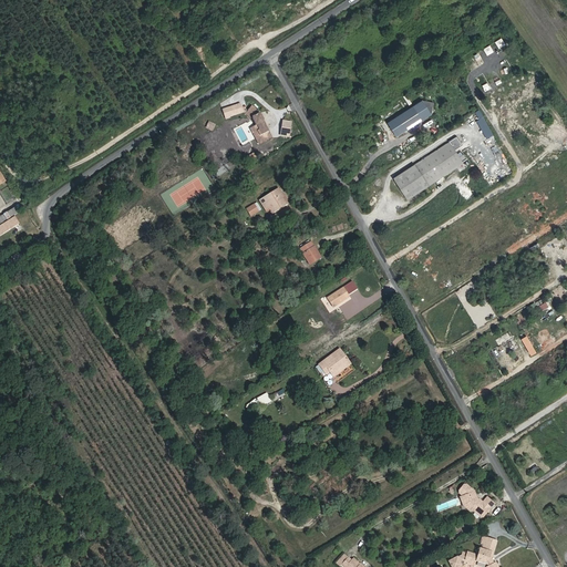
[(402,98),(409,105),(412,102),(404,95),(402,98)]
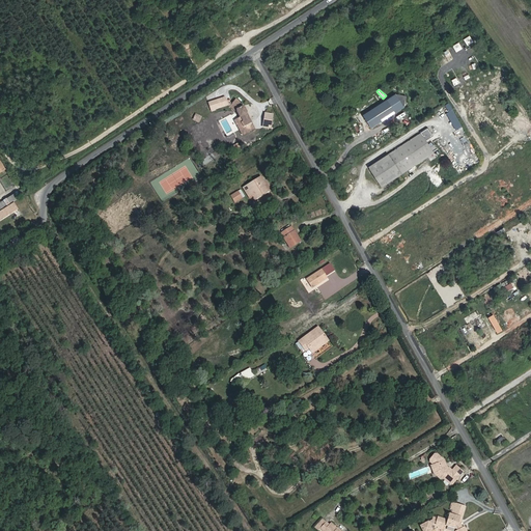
[(387,100),(395,113),(403,108),(406,96),(395,94),(387,100)]
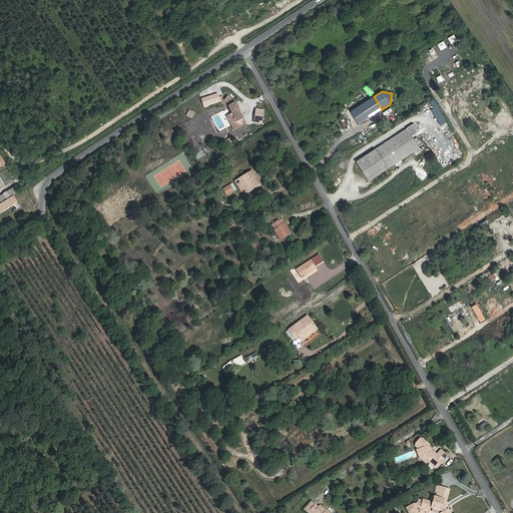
[(203,107),(219,102),(216,92),(200,98),(203,107)]
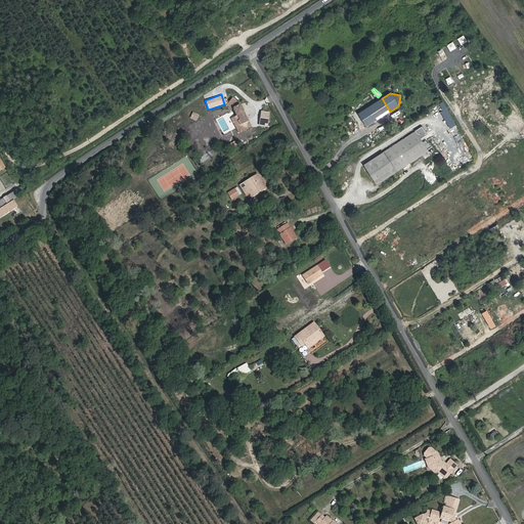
[(233,117),(232,118),(237,126),(233,128),(236,134),(237,134),(249,128),(245,123),(247,122),(242,113),(237,104),(236,105),(233,101),(229,98),(224,106),(230,112),(233,117)]
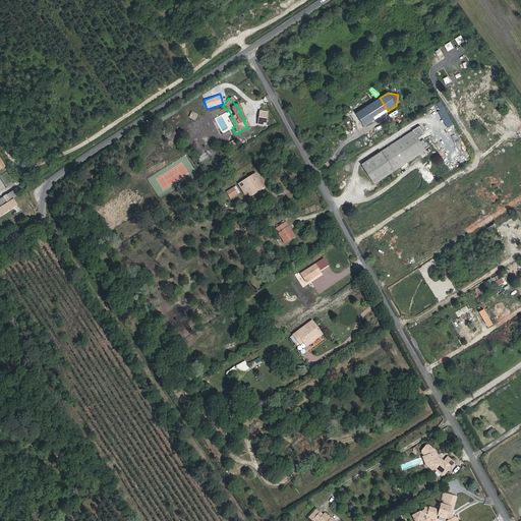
[(261,110),(258,117),(267,119),(268,112),(261,110)]
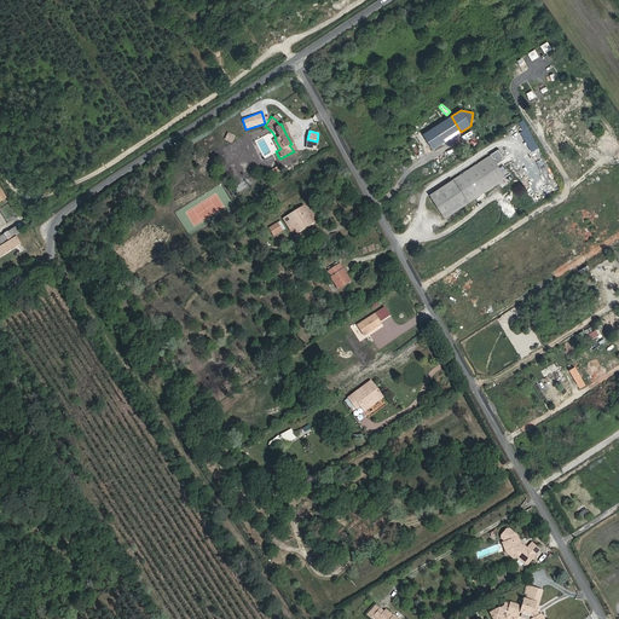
[(226,132),(224,140),(232,143),(235,134),(226,132)]
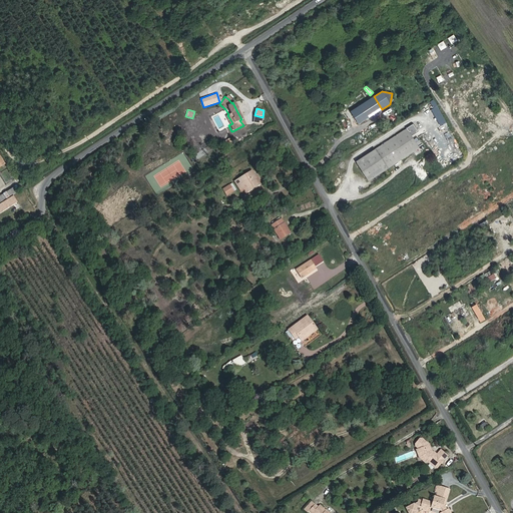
[(232,123),(227,115),(223,116),(228,125),(232,123)]
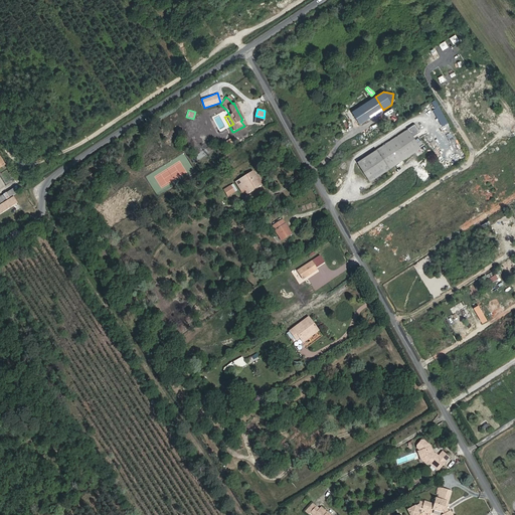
[(407,129),(375,150),(388,169),(419,149),(407,129)]
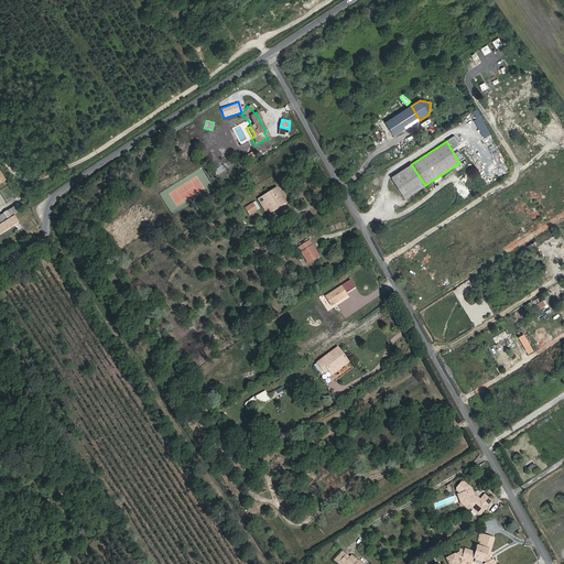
[(391,177),(404,198),(425,185),(411,164),(391,177)]
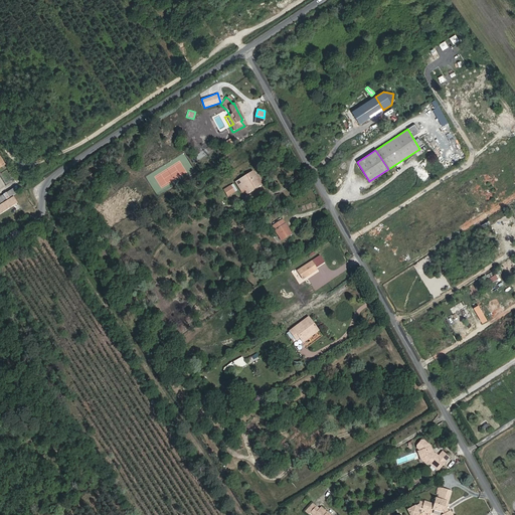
[(8,170),(0,173),(0,174),(4,184),(12,180),(8,170)]
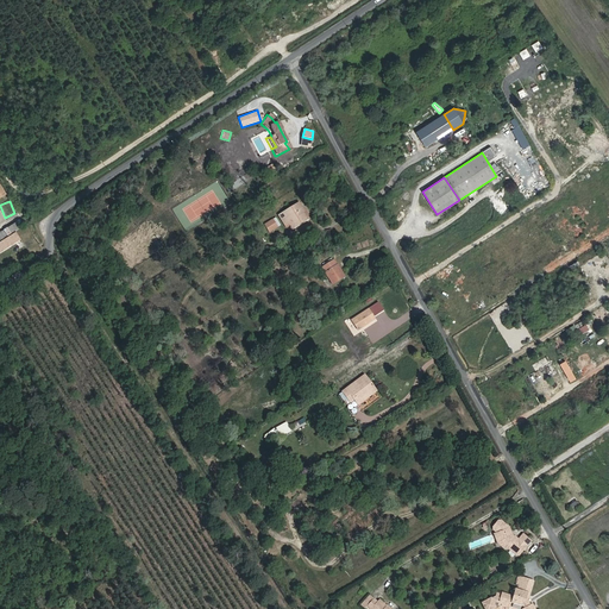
[(301,203),(280,215),(287,227),(292,225),(293,228),(299,226),(296,223),(308,215),(301,203)]
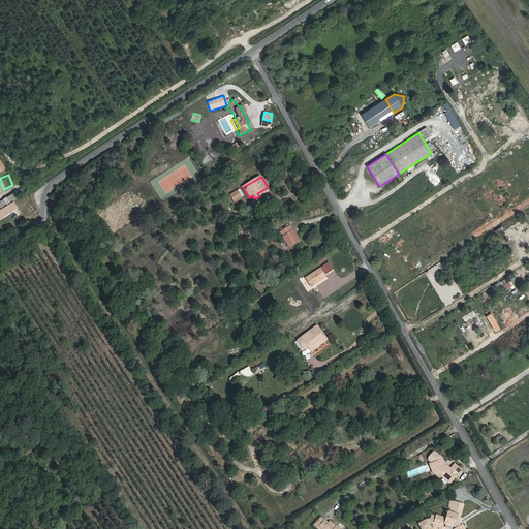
[(269,190),(268,187),(257,193),(259,196),(269,190)]
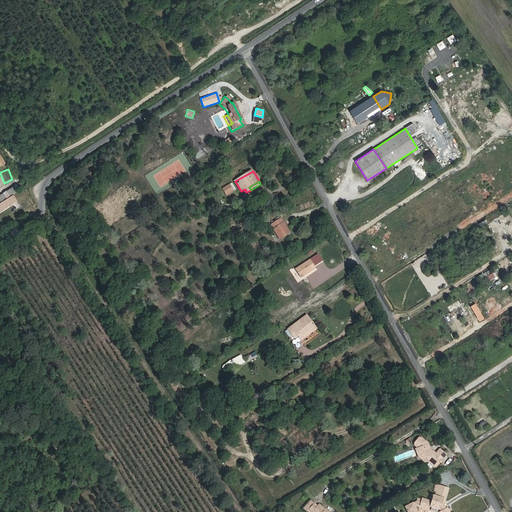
[(234,191),(230,184),(223,189),(227,195),(234,191)]
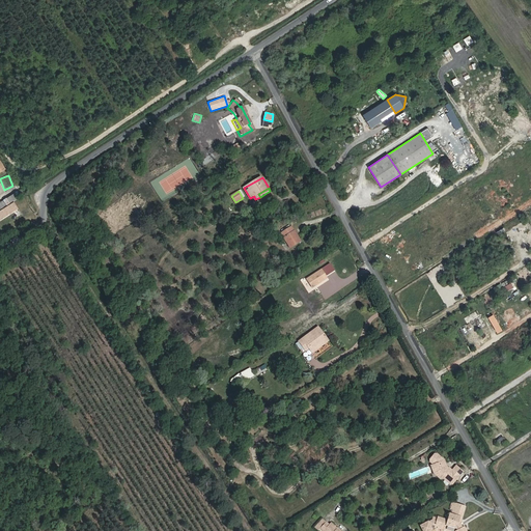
[(6,208),(10,215),(20,208),(16,202),(6,208)]
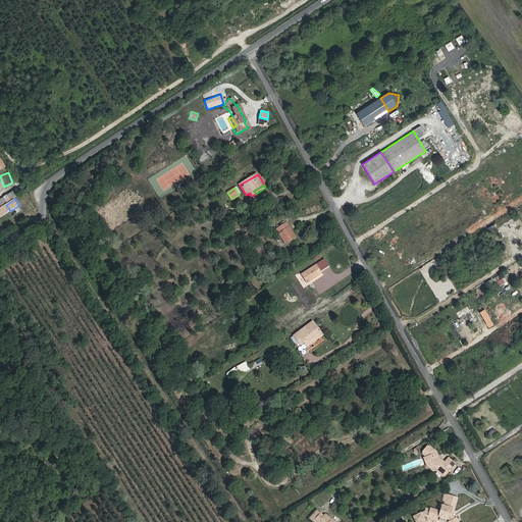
[(6,205),(2,208),(5,213),(10,211),(6,205)]
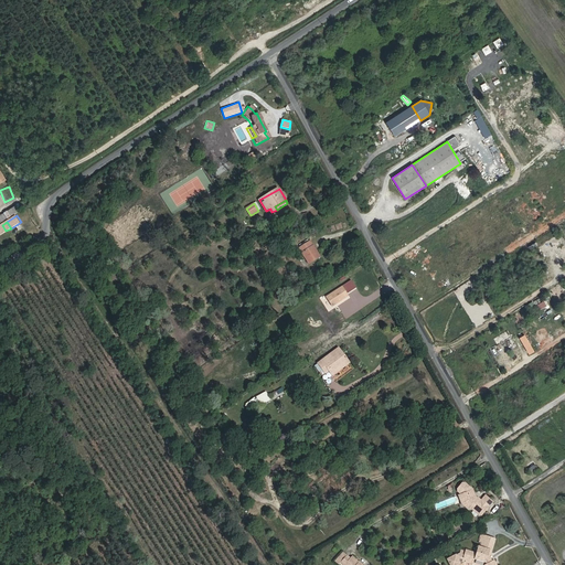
[(301,252),(312,245),(310,240),(298,247),(301,252)]
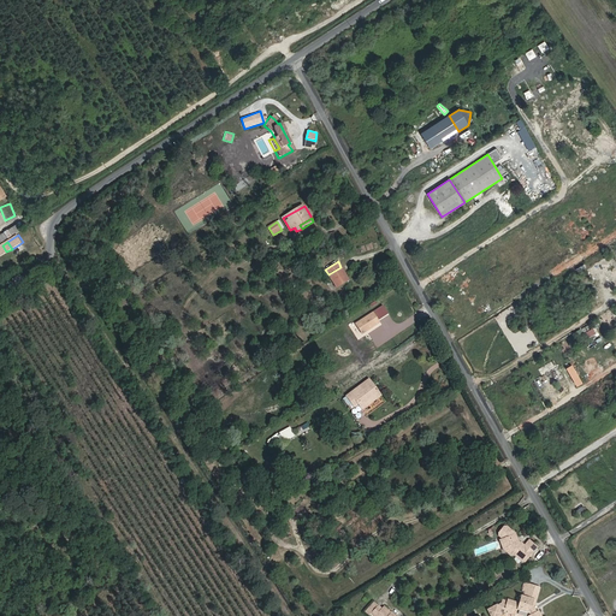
[(344,271),(341,267),(329,274),(336,286),(348,278),(345,273),(343,276),(342,272),(344,271)]
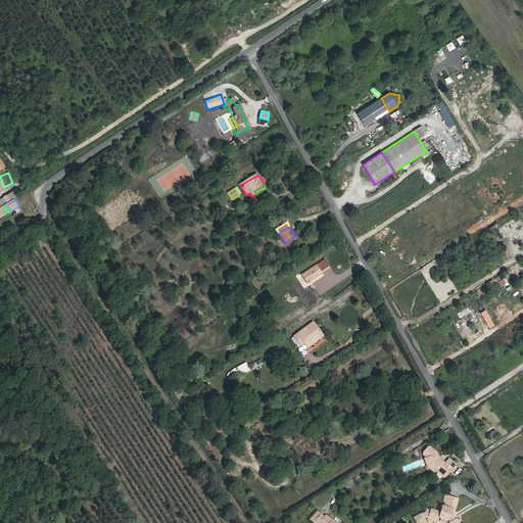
[(505,278),(498,281),(501,286),(508,282),(505,278)]
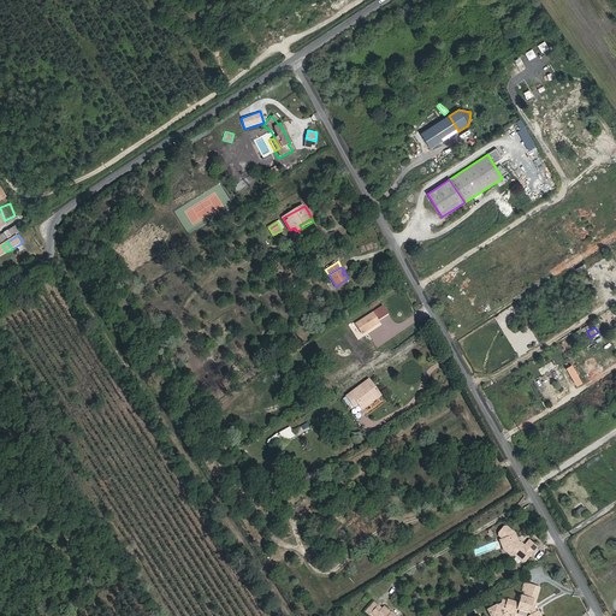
[(574,363),(568,367),(579,386),(585,383),(574,363)]
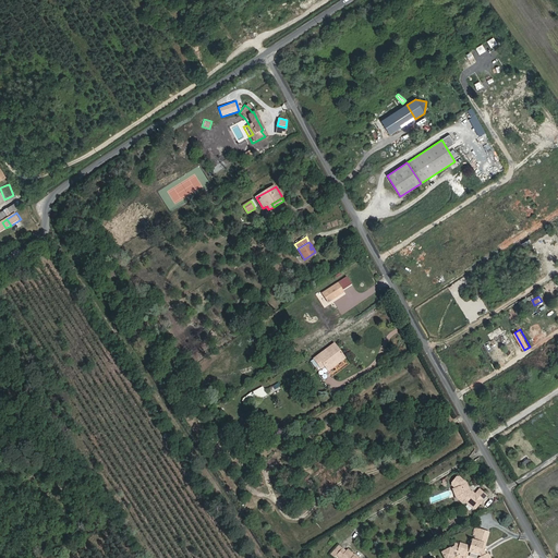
[(342,358),(334,343),(312,358),(318,367),(323,365),(325,370),(342,358)]
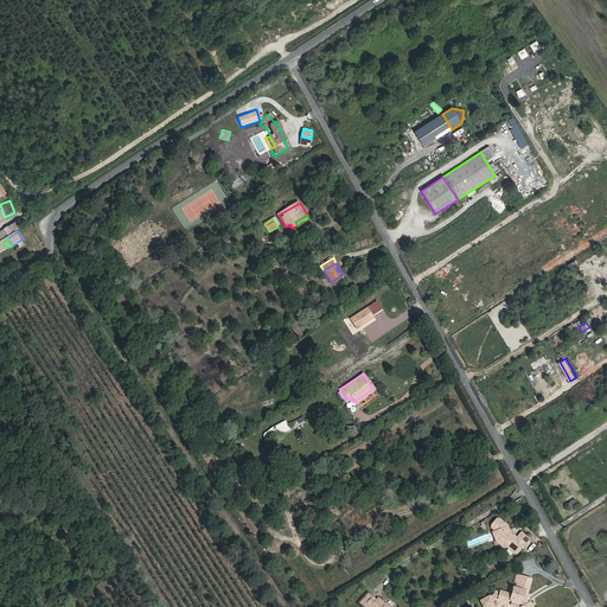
[(279,435),(291,429),(286,420),(274,426),(279,435)]
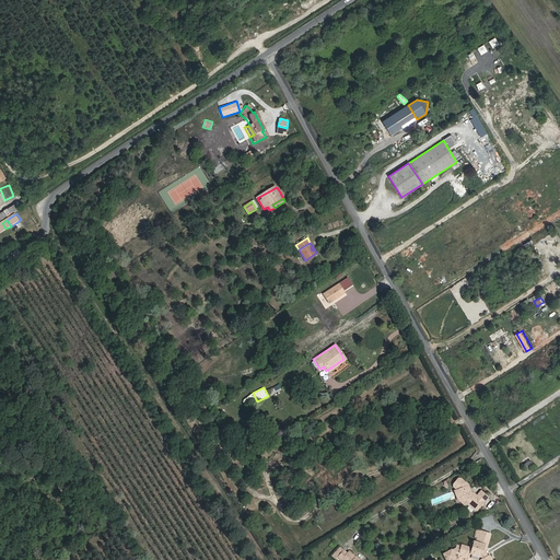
[(476,512),(483,502),(478,498),(477,499),(473,494),(471,494),(469,493),(470,492),(467,486),(461,479),(458,479),(454,485),(453,488),(456,490),(459,498),(464,502),(464,503),(474,512),(476,512)]
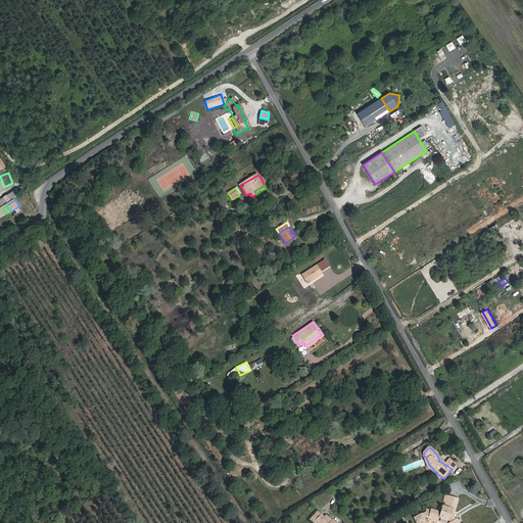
[(427,467),(432,471),(433,470),(433,469),(429,465),(426,458),(424,459),(427,467)]
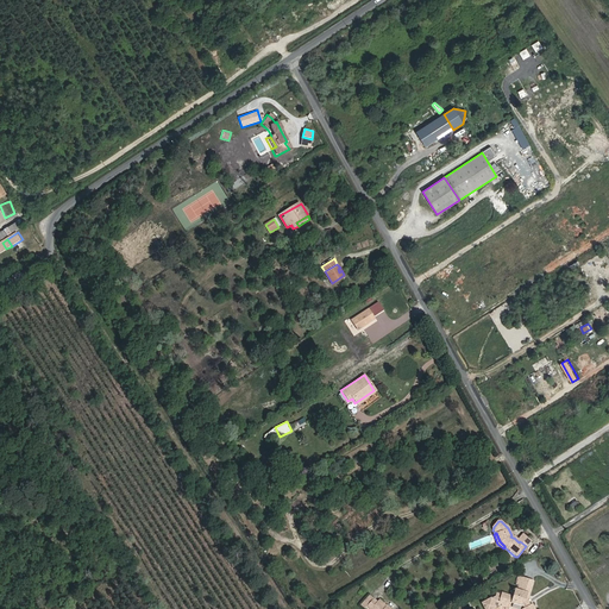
[(500,600),(506,602),(512,604),(513,602),(525,607),(525,608),(523,608),(537,608),(533,602),(531,604),(528,598),(534,579),(525,576),(522,584),(520,590),(519,589),(514,588),(512,595),(501,590),(501,592),(495,591),(493,595),(478,602),(482,608),(485,608),(491,607),(490,604),(498,601),(500,600)]
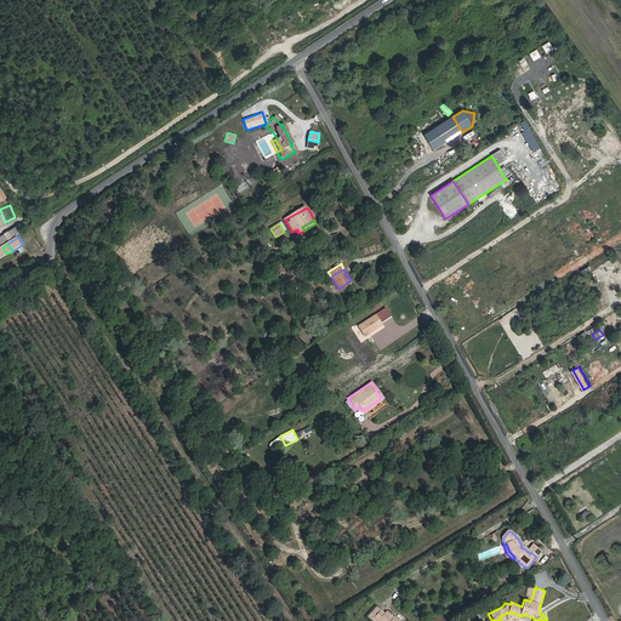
[(377,608),(368,617),(371,620),(374,619),(376,620),(394,620),(386,613),(385,614),(381,610),(377,608)]
